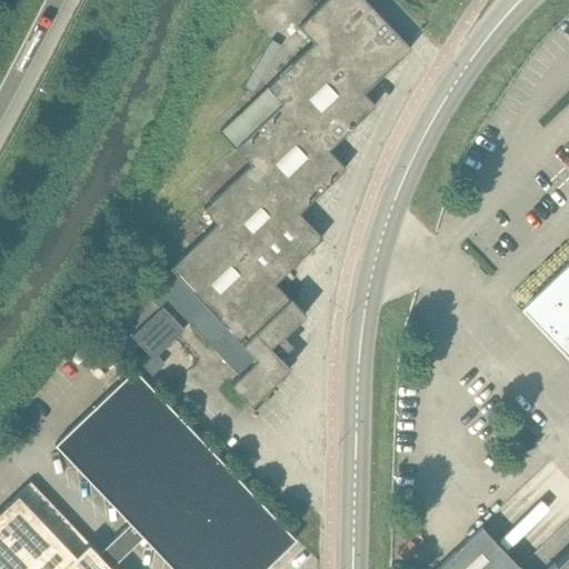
[(159,291),(151,299),(159,308),(162,305),(182,326),(187,321),(239,375),(230,383),(243,397),(250,405),(270,387),(290,367),(280,357),(270,347),(263,339),(275,329),(282,337),(306,313),(293,301),(290,298),(275,283),(279,278),(322,237),(299,212),(346,168),(328,149),(376,105),(363,92),(411,48),(408,45),(365,0),(326,0),(299,26),(313,42),(267,87),(282,102),(235,148),(250,163),(203,208),(217,222),(170,268),(177,275),(159,291)]
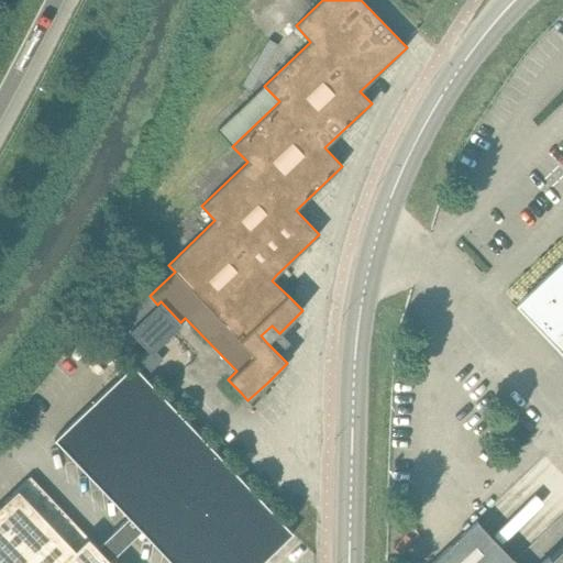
[(562,260),(520,300),(562,345),(562,260)]
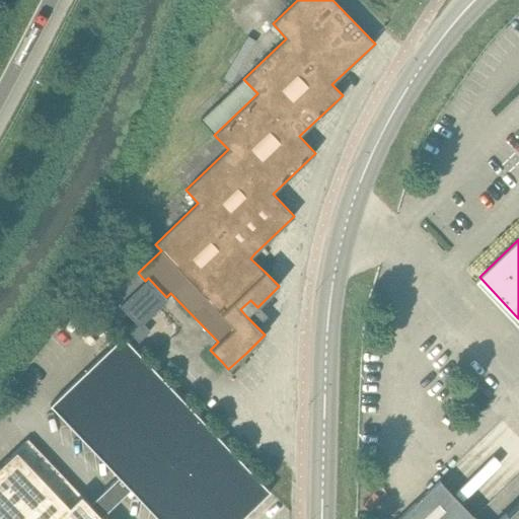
[(145,281),(120,304),(136,321),(127,330),(138,343),(150,331),(142,322),(144,321),(167,298),(166,297),(148,278),(145,281)]
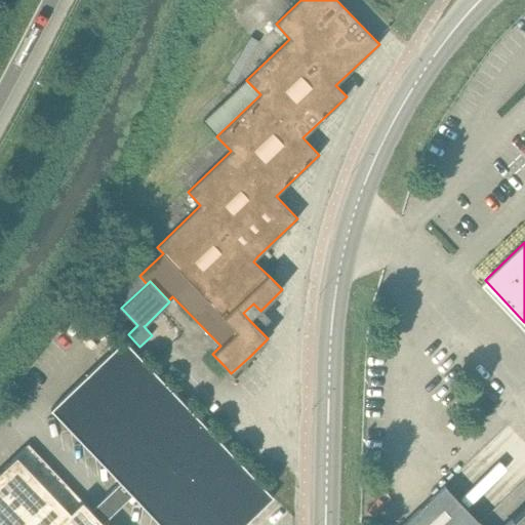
[(120,483),(91,511),(103,523),(127,499),(131,505),(136,500),(159,524),(243,524),(273,497),(259,483),(124,339),(50,409),(120,483)]
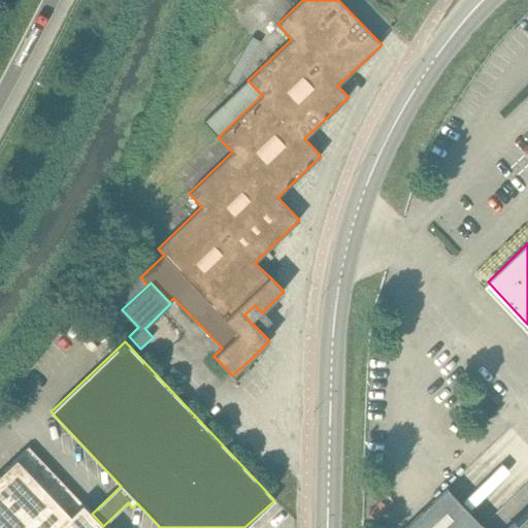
[(28,448),(0,473),(0,527),(104,527),(103,526),(92,514),(28,448)]
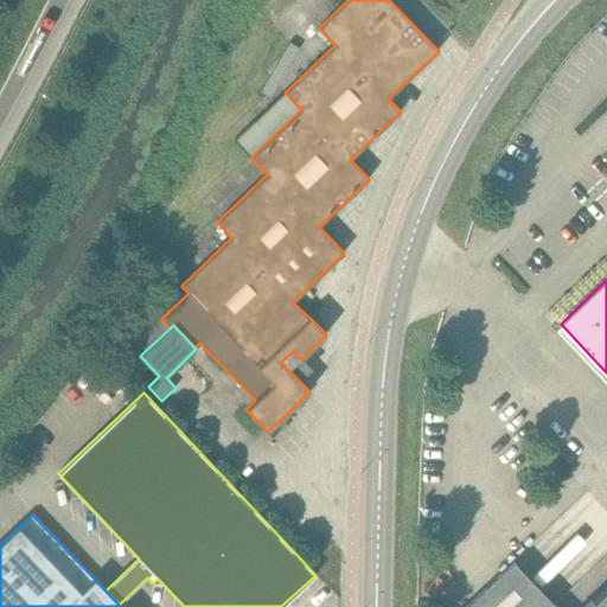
[(556,606),(513,562),(465,606),(606,606),(606,585),(582,606),(556,606)]
